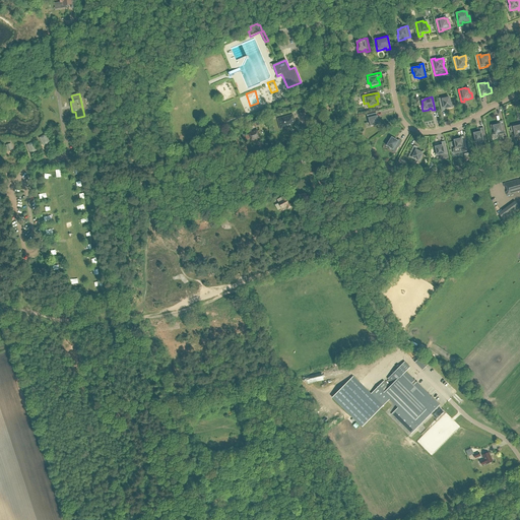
[(446,99),(446,96),(438,99),(441,112),(445,111),(444,109),(446,108),(447,109),(453,108),(451,103),(450,103),(449,98),(446,99)]
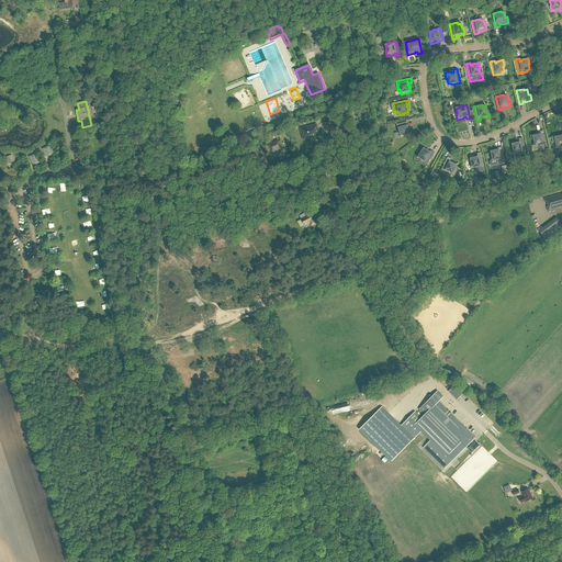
[(407,128),(407,126),(406,122),(396,125),(398,133),(400,133),(401,137),(406,135),(406,134),(411,133),(408,128),(407,128)]
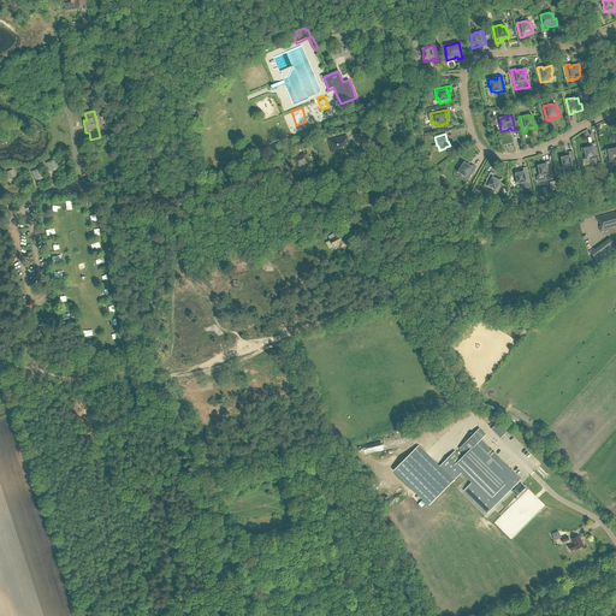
[(332,154),(351,149),(348,136),(329,142),(332,154)]
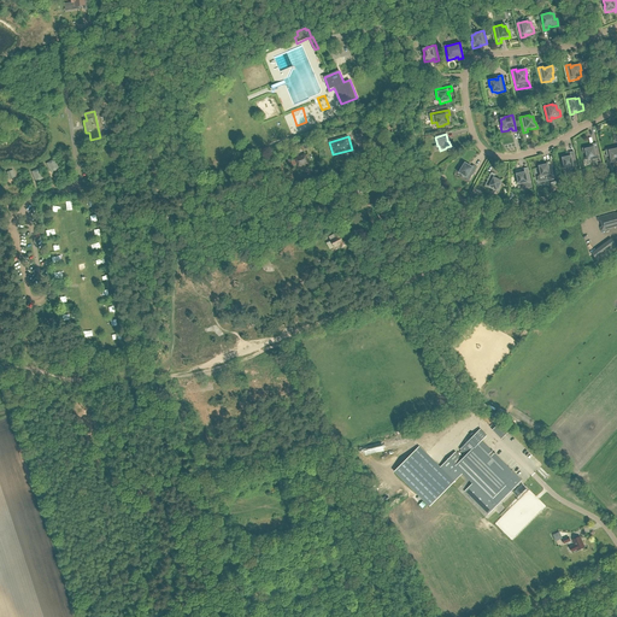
[(593,147),(591,148),(591,146),(581,148),(582,151),(583,153),(585,153),(586,159),(591,158),(591,160),(600,158),(598,146),(597,144),(592,145),(593,147)]
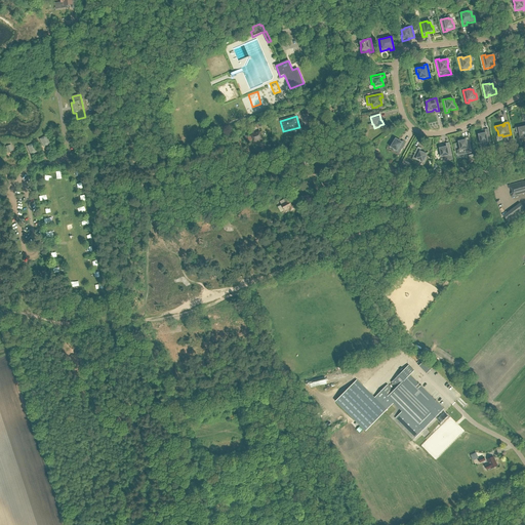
[(524,137),(524,124),(524,127),(523,127),(522,126),(515,128),(517,133),(519,132),(520,137),(523,137),(523,138),(524,137)]
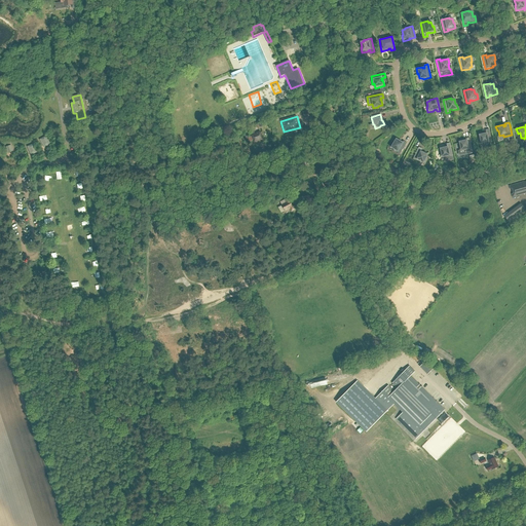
[(492,142),(489,129),(485,130),(486,134),(484,134),(484,133),(479,134),(480,138),(479,139),(480,144),(484,143),(484,144),(492,142)]
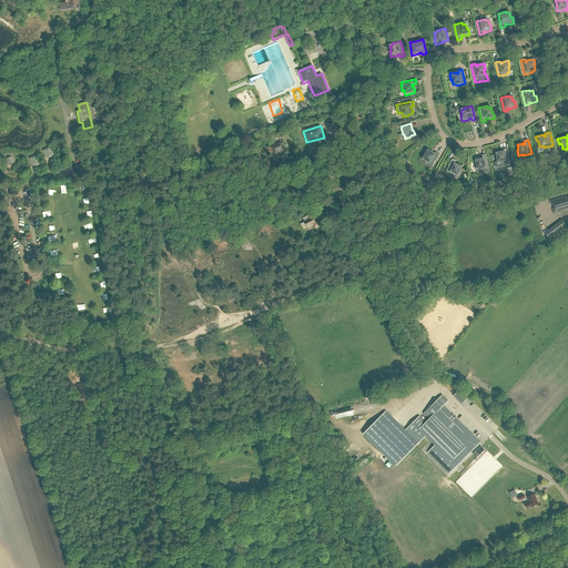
[(276,152),(281,150),(281,149),(283,148),(280,142),(271,145),(274,151),(276,150),(276,152)]
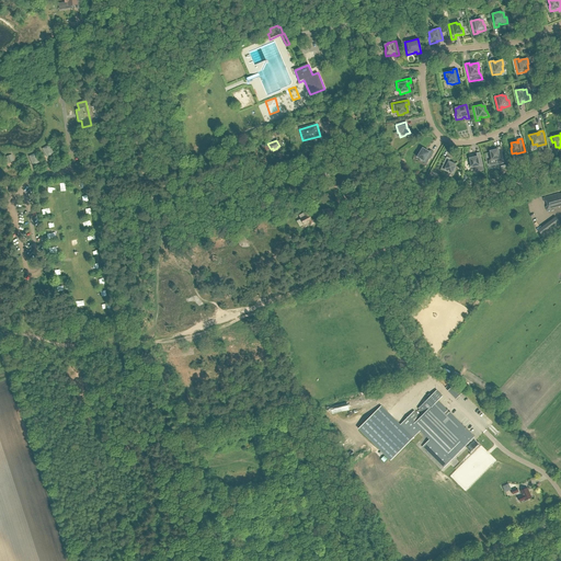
[(428,152),(427,151),(427,150),(421,146),(418,151),(420,152),(416,157),(420,159),(419,160),(426,164),(434,152),(430,150),(428,152)]
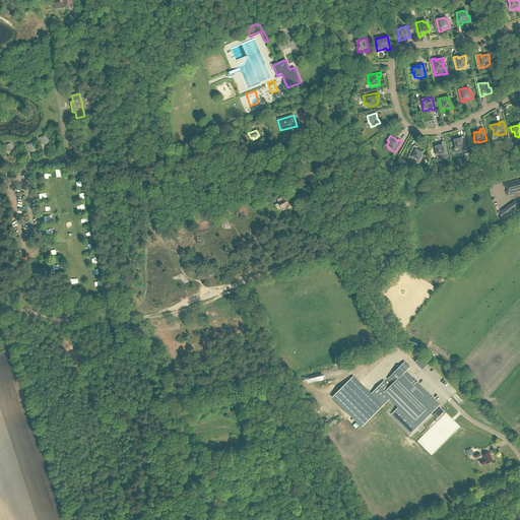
[(459,139),(458,138),(454,139),(454,143),(453,143),(455,149),(459,148),(460,152),(467,150),(464,136),(460,136),(461,139),(459,139)]
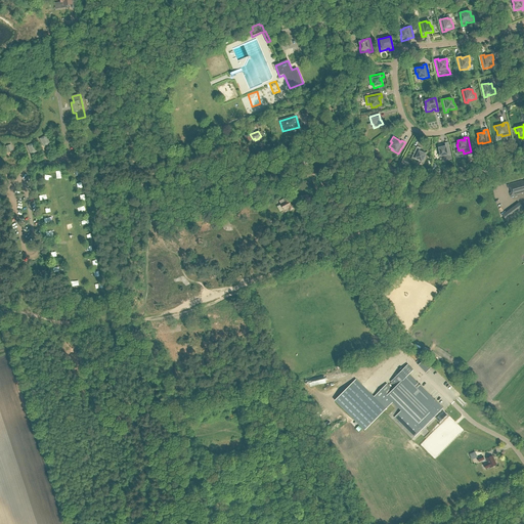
[(439,151),(438,151),(439,156),(439,157),(443,156),(444,160),(447,159),(448,160),(452,159),(448,142),(444,143),(445,146),(443,147),(443,146),(438,147),(439,151)]
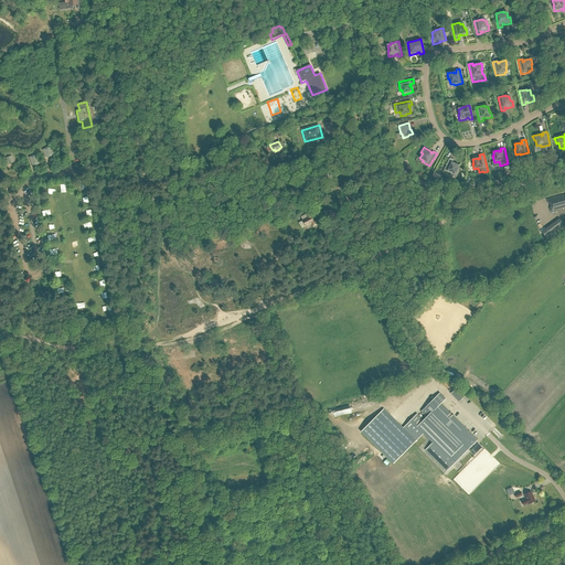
[(454,164),(451,163),(454,160),(450,158),(444,171),(451,174),(451,173),(456,176),(458,170),(457,169),(459,166),(455,163),(454,164)]
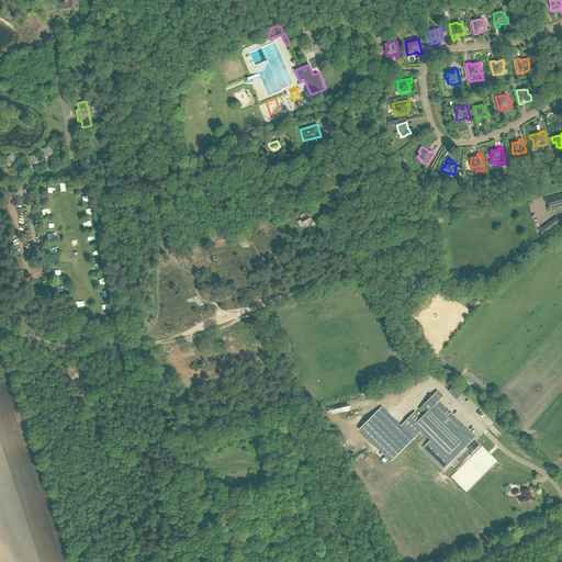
[(341,181),(328,187),(330,191),(334,189),(335,191),(338,190),(337,188),(343,186),(341,181)]
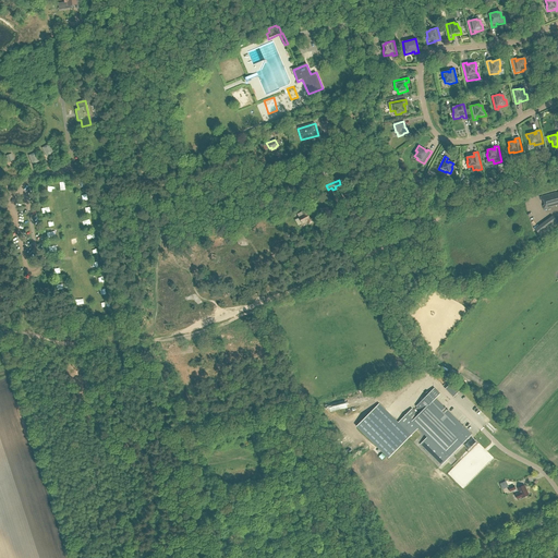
[(544,209),(557,205),(557,193),(556,194),(556,193),(541,197),(541,201),(543,201),(544,205),(543,206),(544,209)]
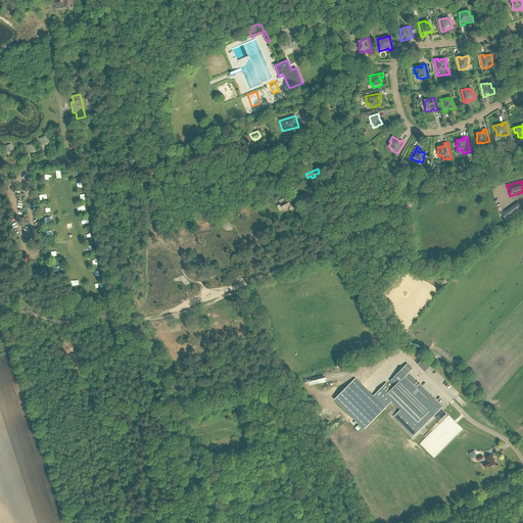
[(294,208),(286,195),(282,198),(283,198),(279,200),(280,203),(283,210),(288,208),(289,210),(294,208)]
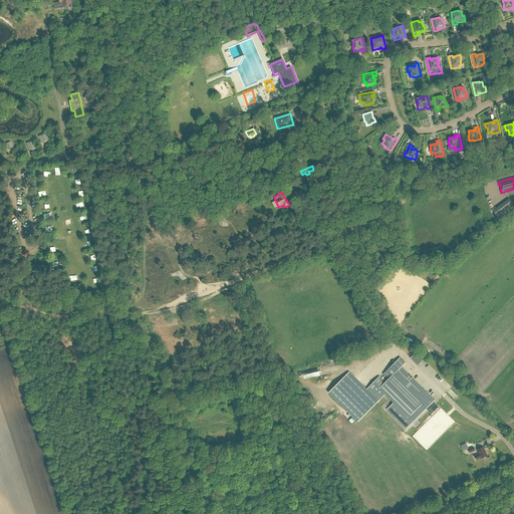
[(498,218),(513,206),(509,200),(493,212),(498,218)]
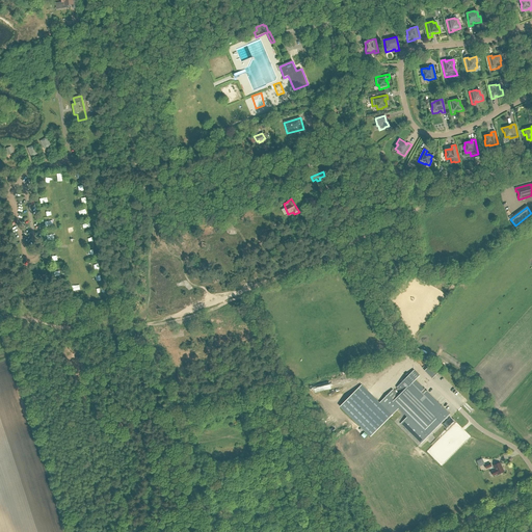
[(430,365),(425,371),(432,378),(439,372),(430,365)]
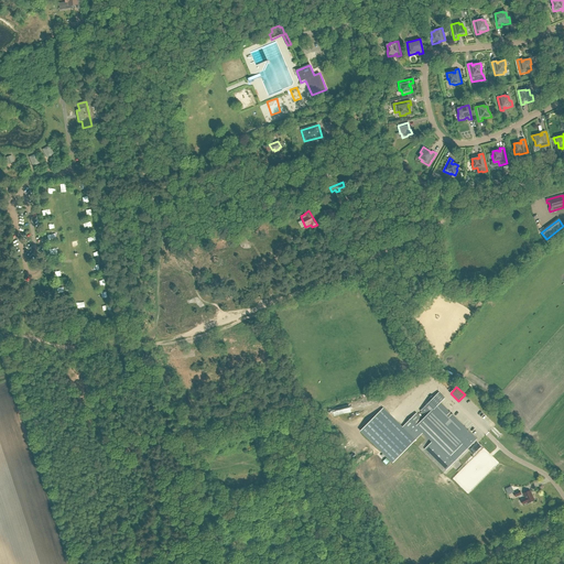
[(444,398),(438,392),(421,411),(425,416),(422,420),(416,413),(404,425),(402,427),(383,409),(360,431),(392,463),(423,433),(432,442),(424,448),(446,470),(477,438),(441,402),(444,398)]
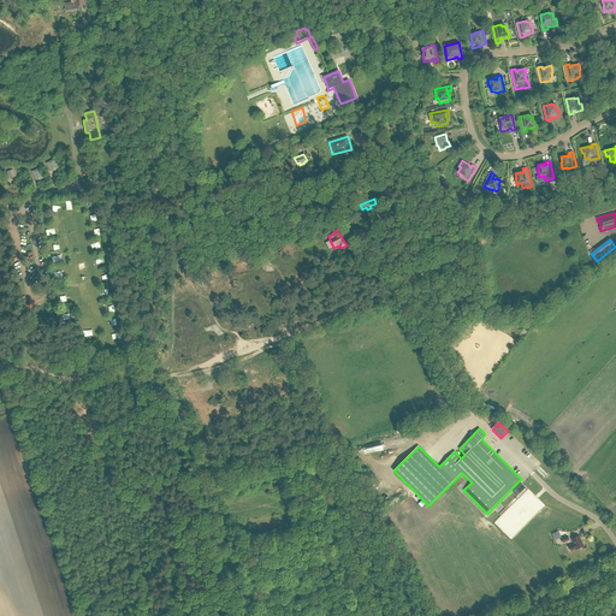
[(519,496),(526,489),(521,484),(514,492),(519,496)]
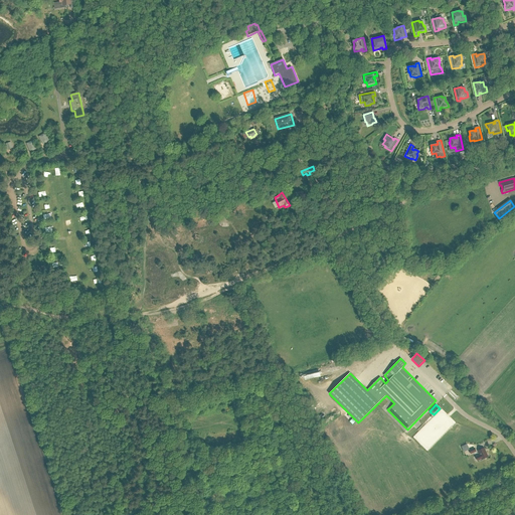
[(464,453),(470,450),(467,444),(462,447),(464,453)]
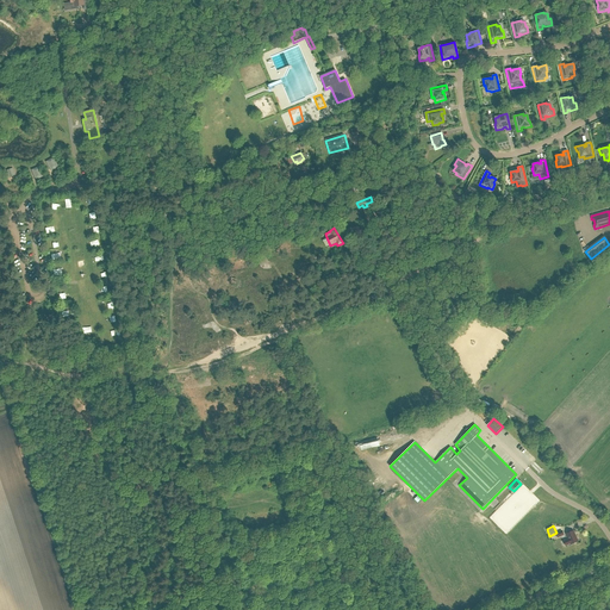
[(571,545),(578,541),(573,530),(566,534),(568,539),(562,541),(565,546),(571,545)]
